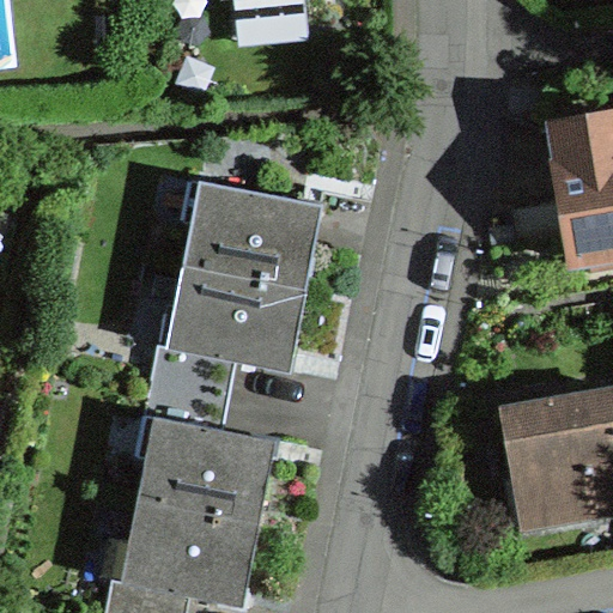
[(612,115),(553,126),(575,256),(604,252),(612,249),(612,115)]
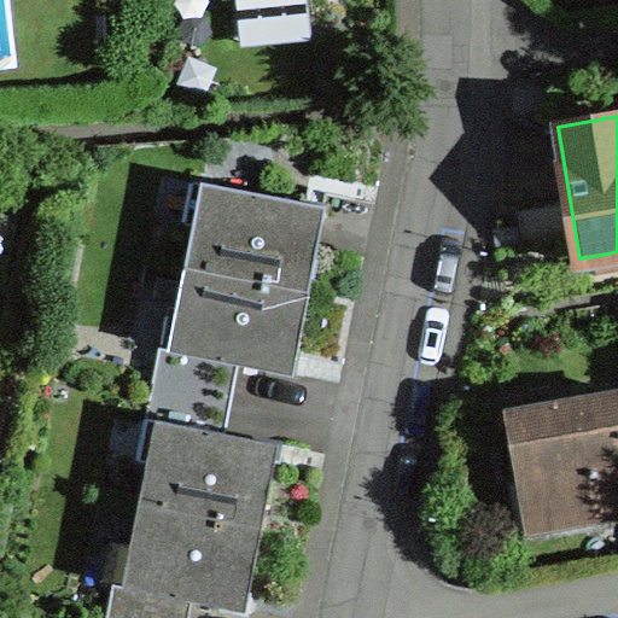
[(299,200),(203,182),(186,266),(308,290),(325,205),(299,200)]
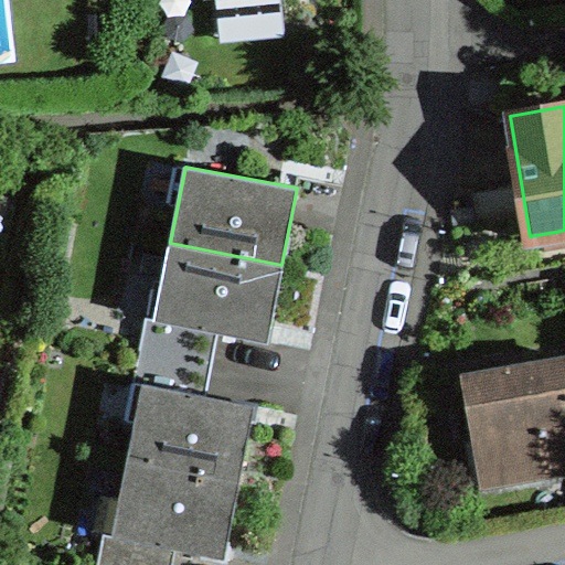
[(245,336),(267,340),(281,265),(170,243),(155,318),(147,317),(140,349),(211,363),(219,331),(245,336)]
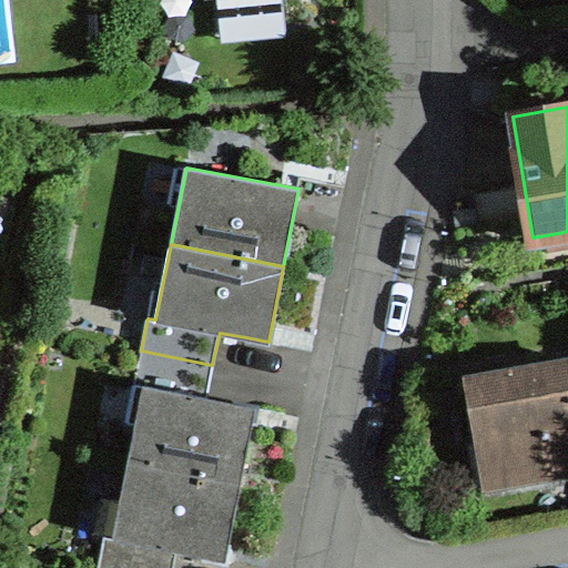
[(134,383),(143,385),(128,462),(240,484),(255,407),(232,403),(205,397),(212,365),(141,351),(134,383)]
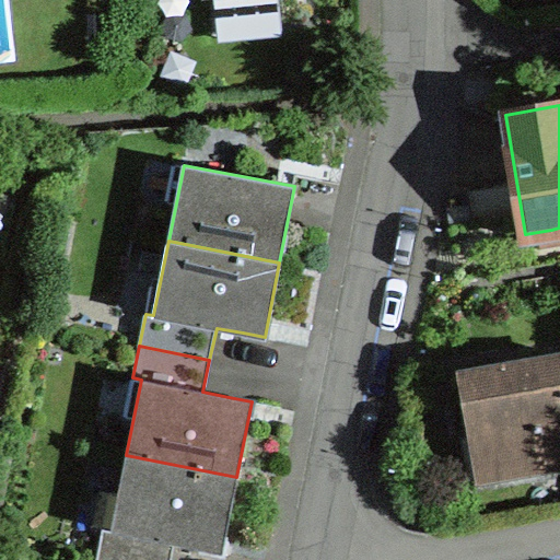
[(559,356),(457,373),(461,396),(476,480),(559,464),(559,356)]
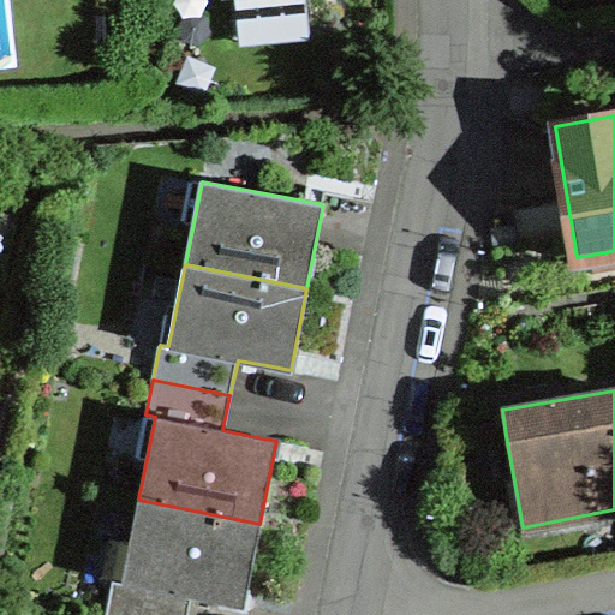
[(260,524),(138,500),(123,583),(113,580),(106,614),(186,614),(191,596),(221,601),(244,605),(260,524)]
